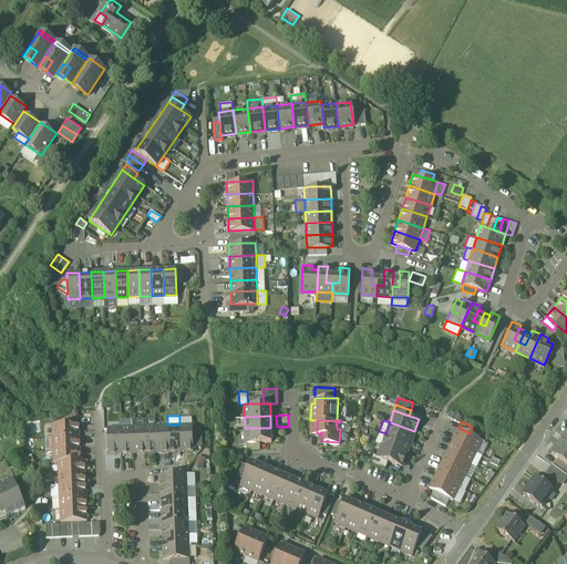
[(52,423),(53,436),(79,436),(79,422),(52,423)]
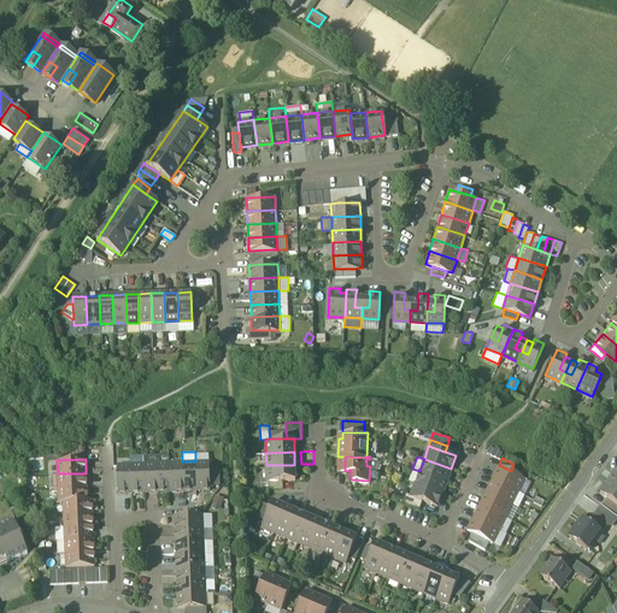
[(446,481),(451,469),(424,459),(419,471),(446,481)]
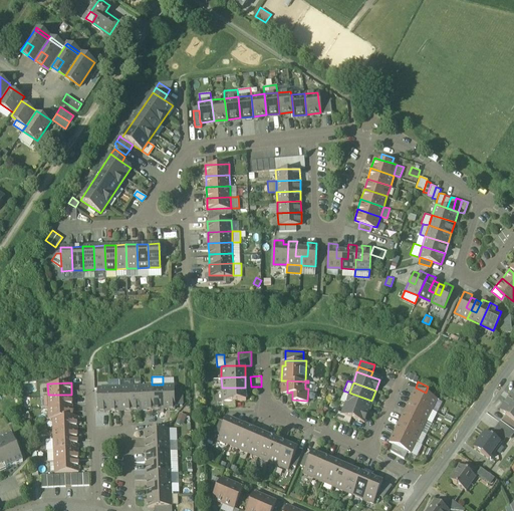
[(174,384),(163,385),(164,408),(175,408),(175,404),(174,388),(174,384)]
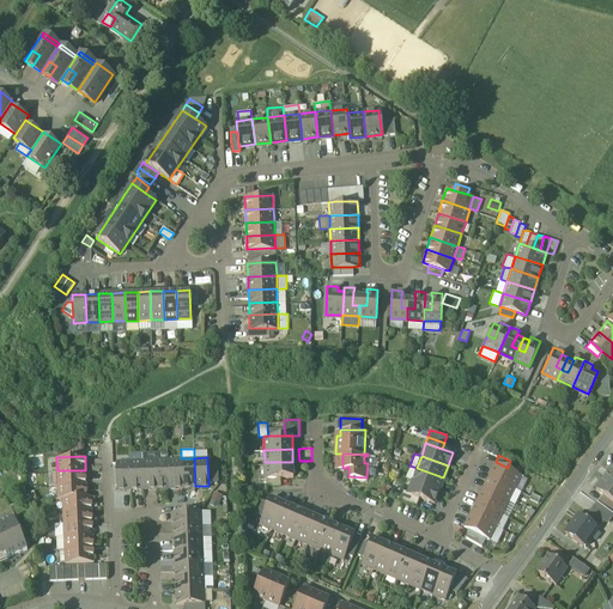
[(168,458),(156,460),(156,488),(169,487),(168,458)]
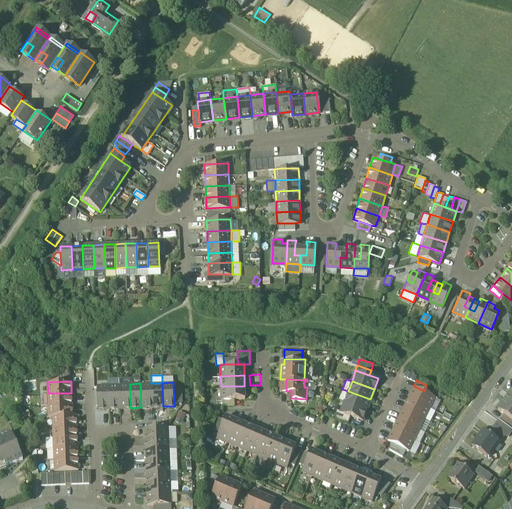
[(151,383),(140,383),(141,407),(152,407),(151,383)]
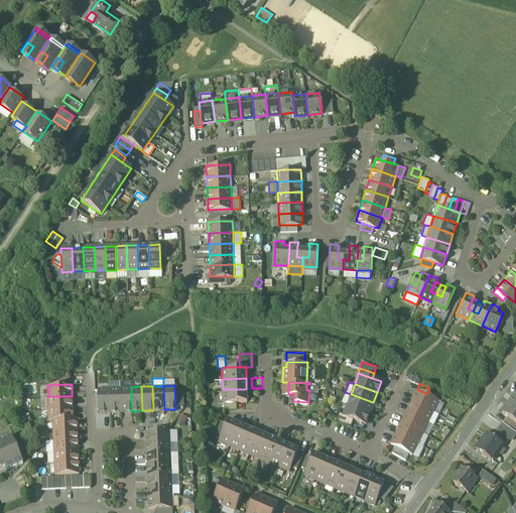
[(163,386),(152,386),(153,410),(164,409),(163,386)]
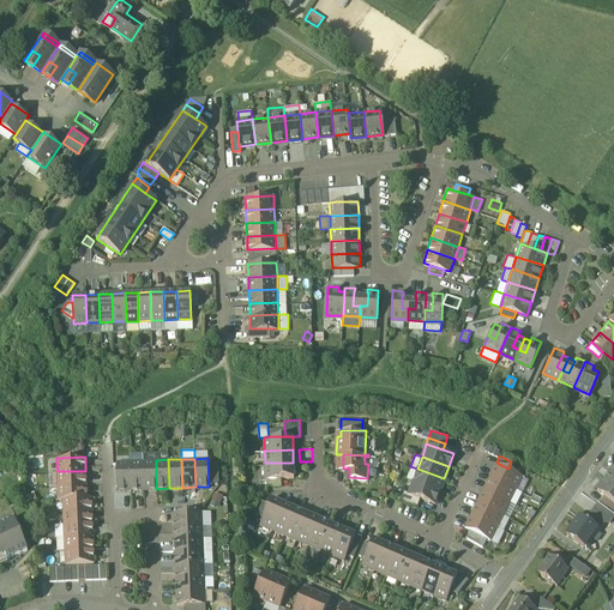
[(143,460),(130,461),(131,489),(144,489),(143,460)]
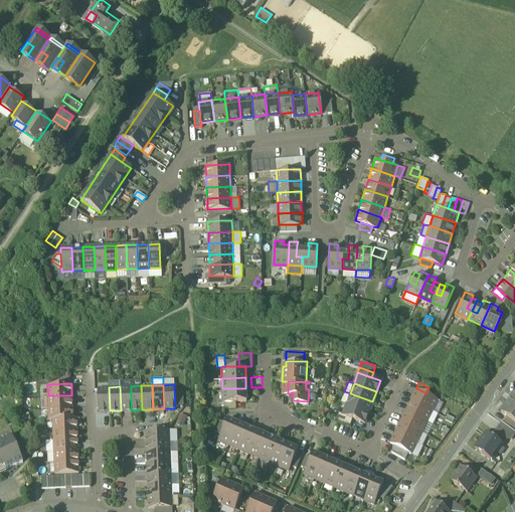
[(131,386),(120,386),(121,410),(131,410),(131,386)]
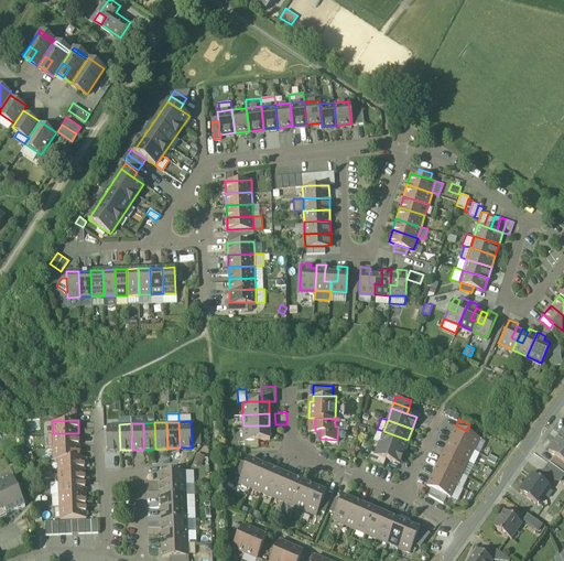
[(108,451),(120,450),(119,424),(107,424),(108,451)]
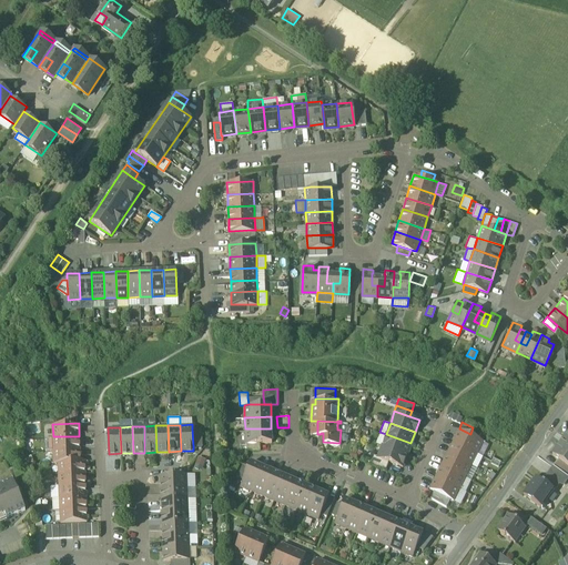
[(470,434),(478,437),(480,432),(473,427),(470,434)]
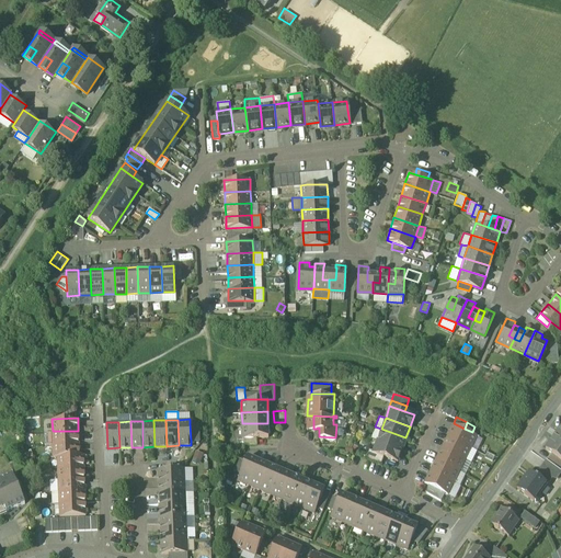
[(198,423),(190,423),(191,441),(199,440),(198,423)]
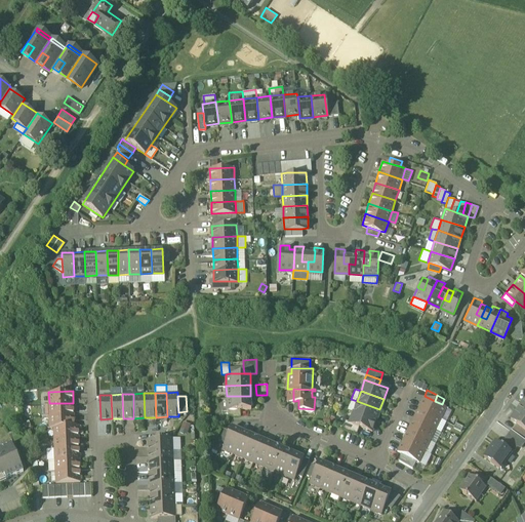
[(251,407),(250,396),(227,396),(227,408),(228,408),(240,407),(251,407)]
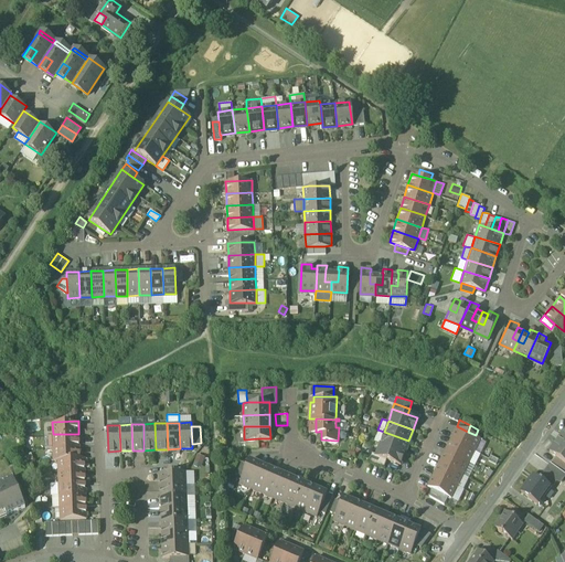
[(457,426),(450,437),(475,449),(480,437),(476,435),(468,432),(457,426)]
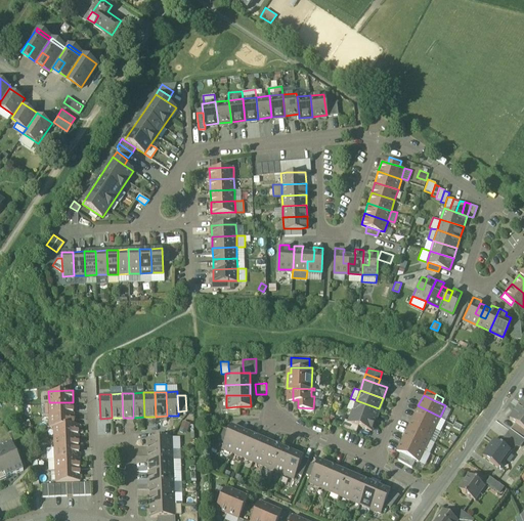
[(515,423),(523,429),(523,398),(509,419),(515,423)]
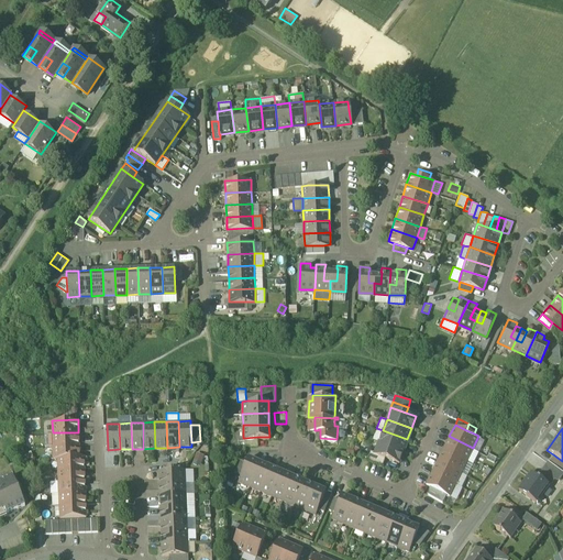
[(404,450),(407,439),(383,430),(378,441),(404,450)]
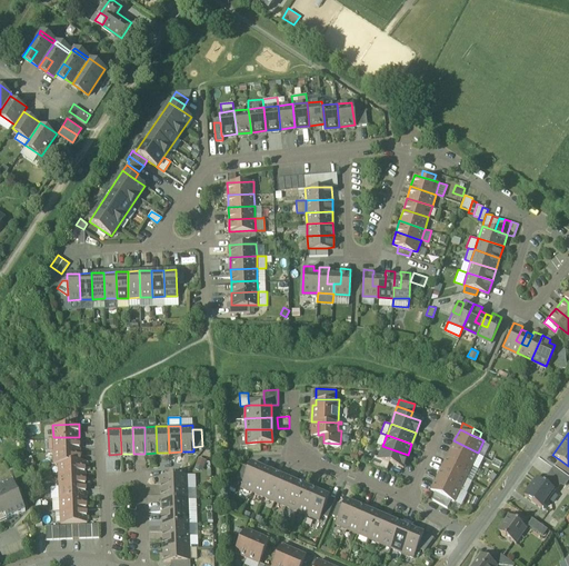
[(53,449),(53,437),(45,438),(45,449),(53,449)]
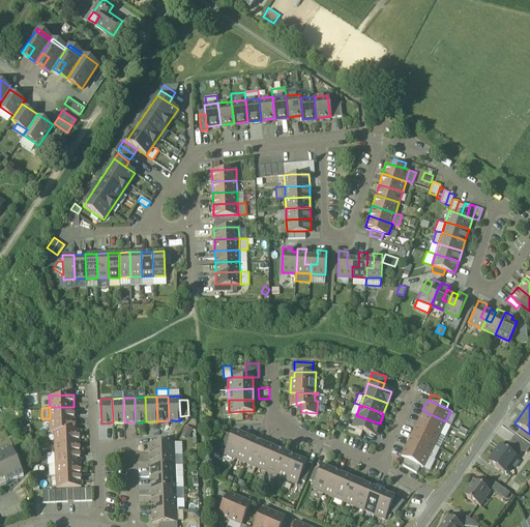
[(75,417),(74,407),(50,407),(50,418),(75,417)]
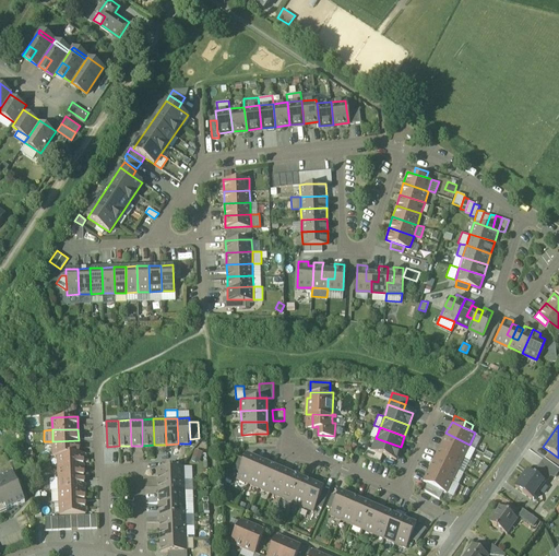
[(464,457),(470,445),(445,433),(440,445),(464,457)]
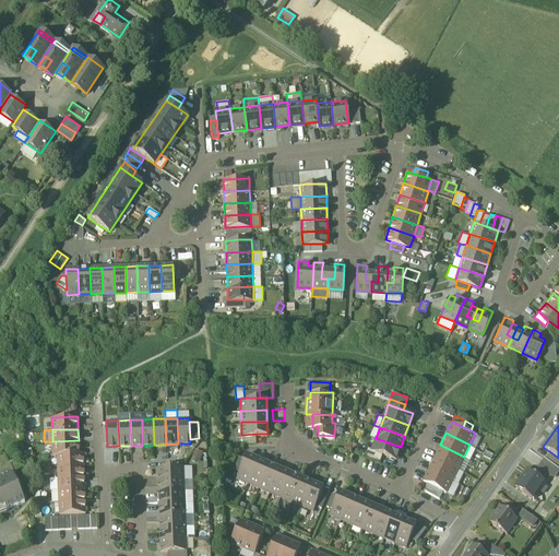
[(475,433),(470,445),(475,448),(480,436),(475,433)]
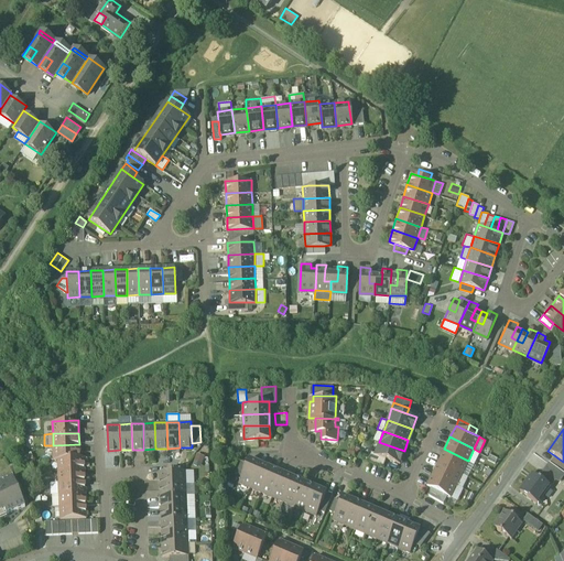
[(400,462),(404,451),(379,442),(376,452),(376,453),(386,456),(400,462)]
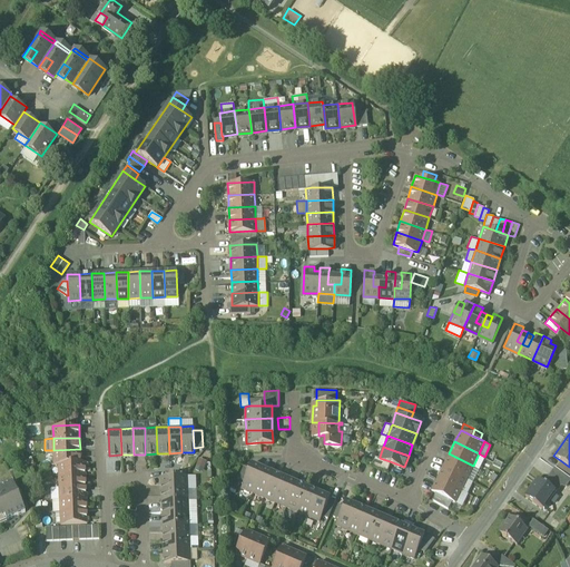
[(80,461),(80,449),(53,450),(53,462),(58,462),(80,461)]
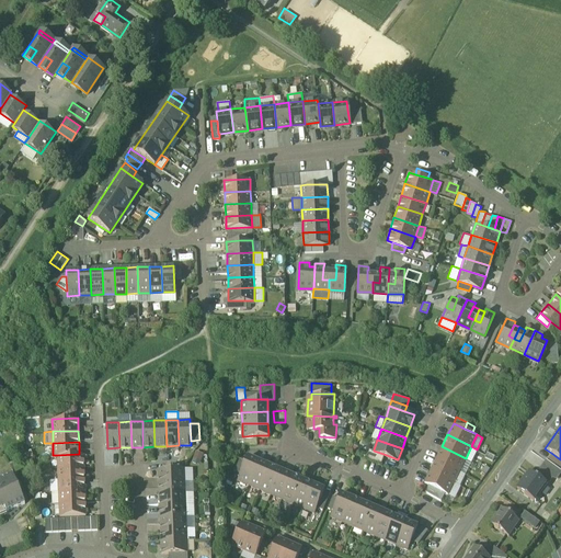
[(459,469),(466,458),(442,446),(436,458),(459,469)]
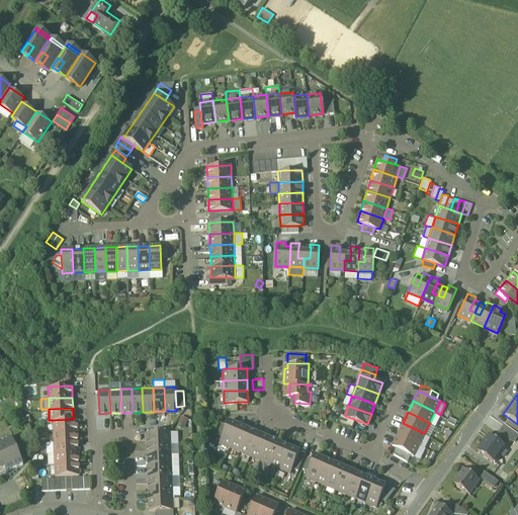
[(435,412),(430,423),(435,425),(440,415),(435,412)]
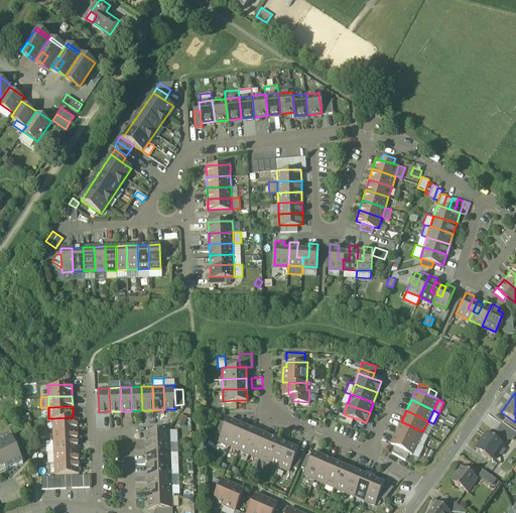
[(338,418),(351,424),(353,417),(344,414),(344,413),(340,412),(338,418)]
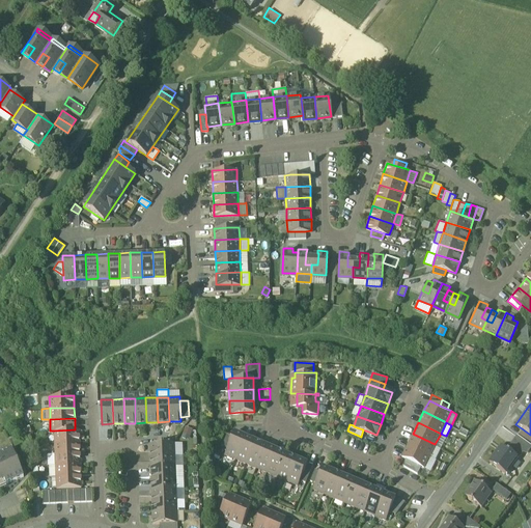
[(192,428),(185,425),(183,433),(190,436),(192,428)]
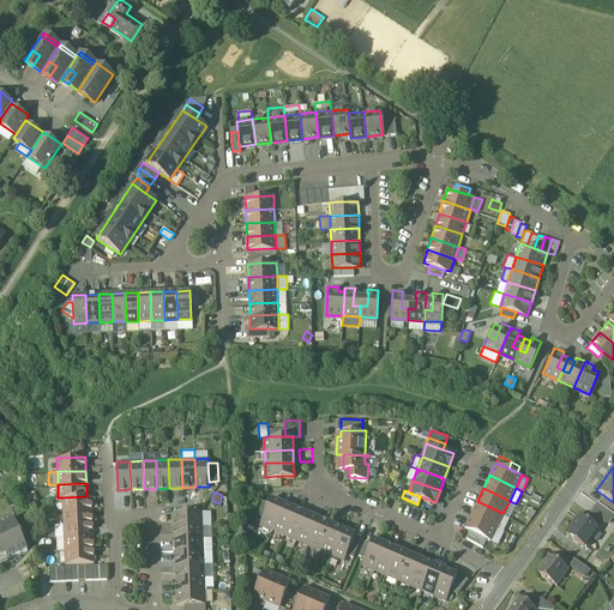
[(542,496),(533,493),(530,497),(540,502),(542,496)]
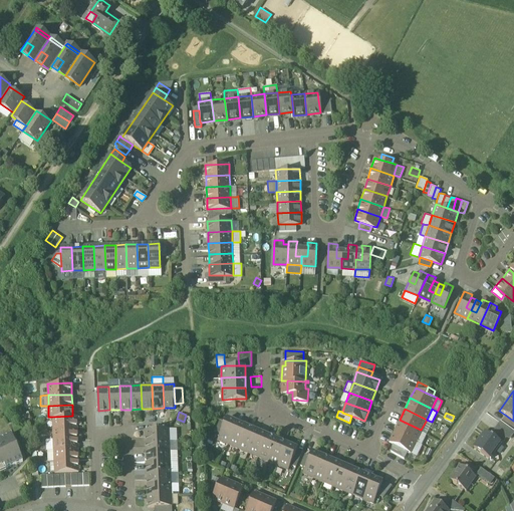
[(513,421),(505,415),(501,421),(512,429),(513,426),(513,421)]
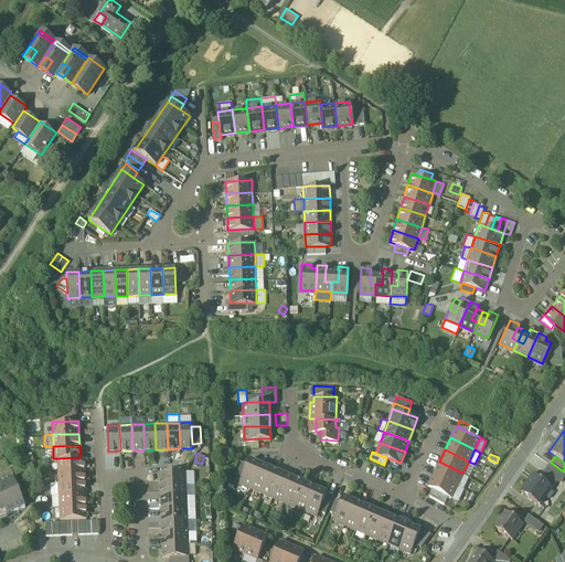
[(84,457),(80,457),(57,458),(59,470),(84,469),(84,457)]
